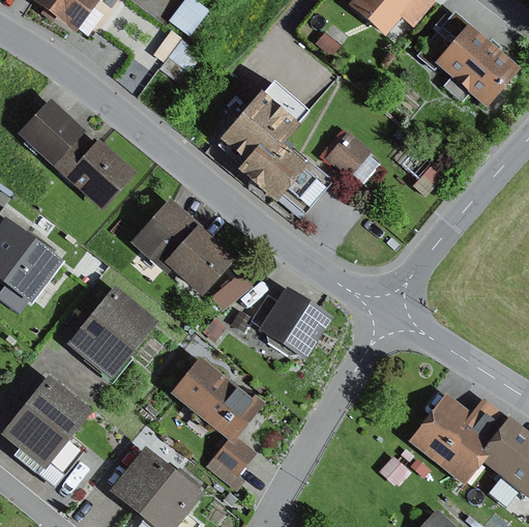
[(30,0),(42,9),(41,11),(52,20),(54,17),(76,32),(79,28),(94,6),(99,0),(30,0)]
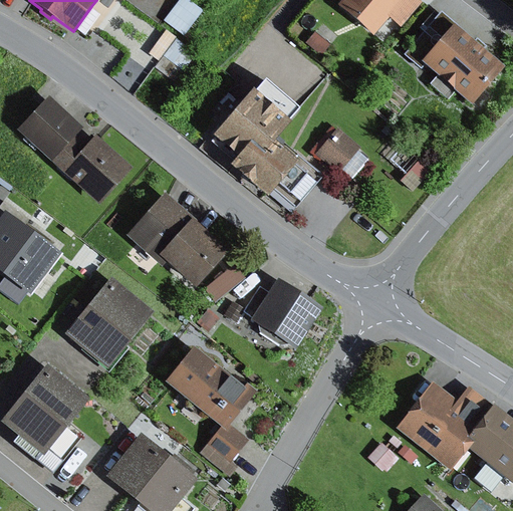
[(182,0),(170,17),(190,31),(208,7),(198,0),(182,0)]
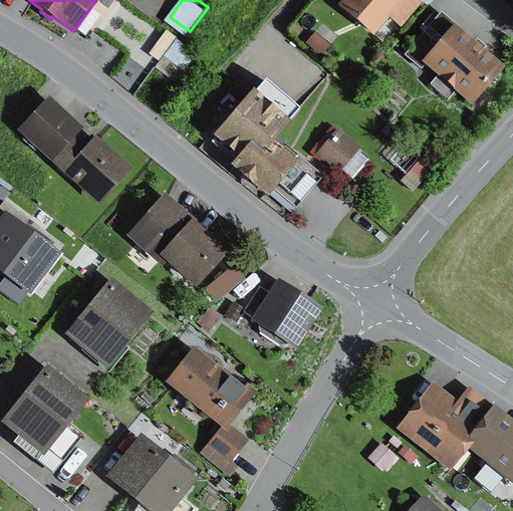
[(340,0),(337,3),(372,34),(389,16),(403,0),(340,0)]
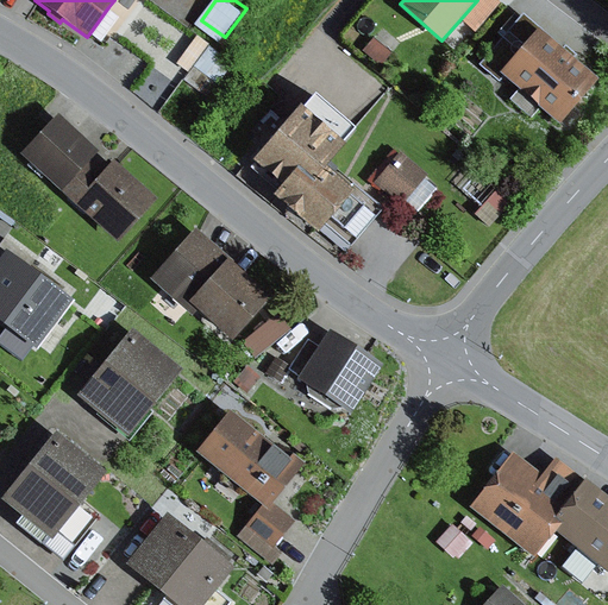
[(501,1),(500,0),(477,0),(461,19),(475,31),(501,1)]
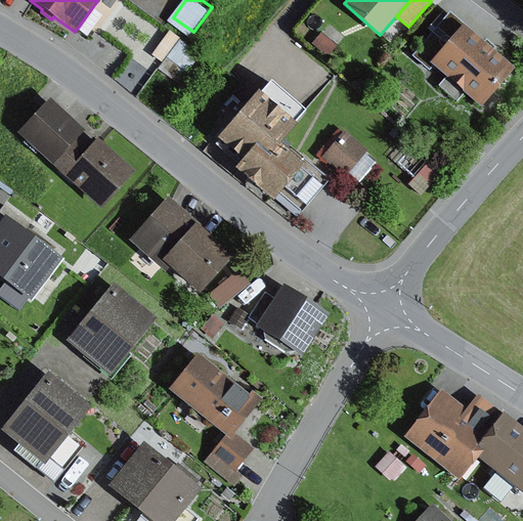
[(102,13),(93,6),(78,28),(87,35),(102,13)]
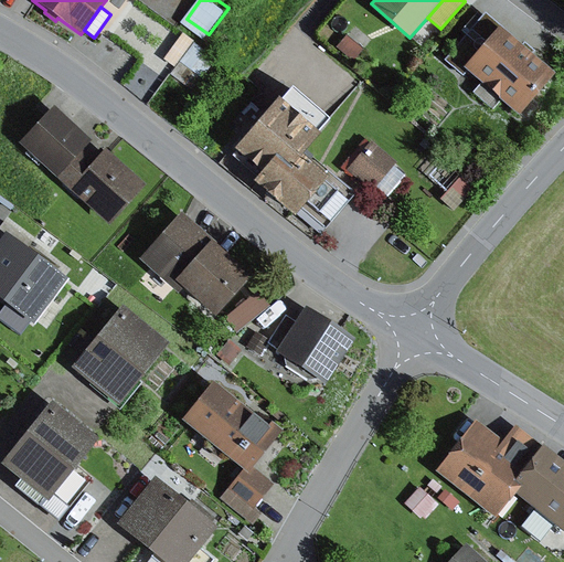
[(554,72),(486,10),(445,57),(463,75),(466,71),(480,82),(474,91),(493,107),(500,98),(519,115),(554,72)]
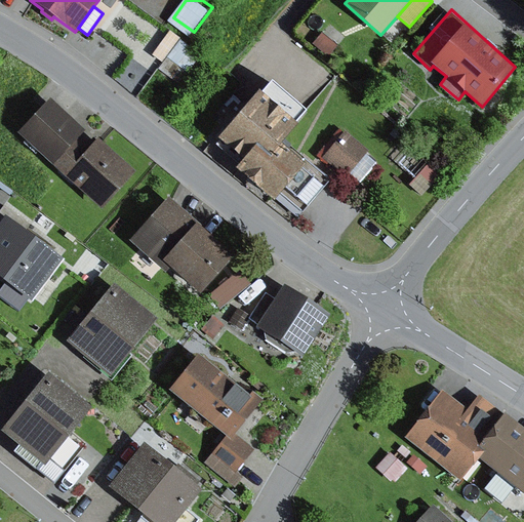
[(338,43),(322,31),(314,42),(329,54),(338,43)]
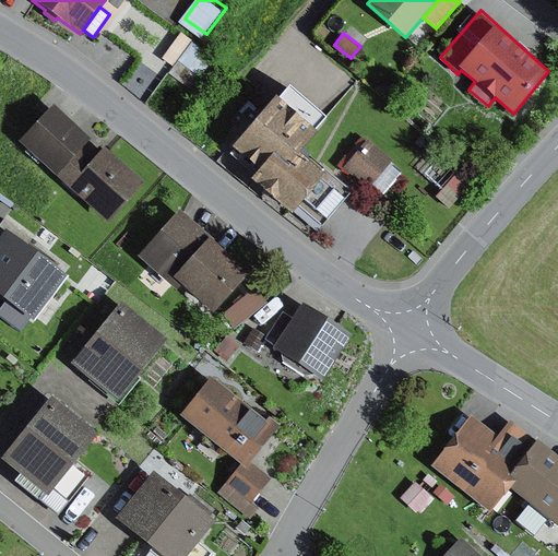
[(200,72),(214,56),(198,43),(185,59),(200,72)]
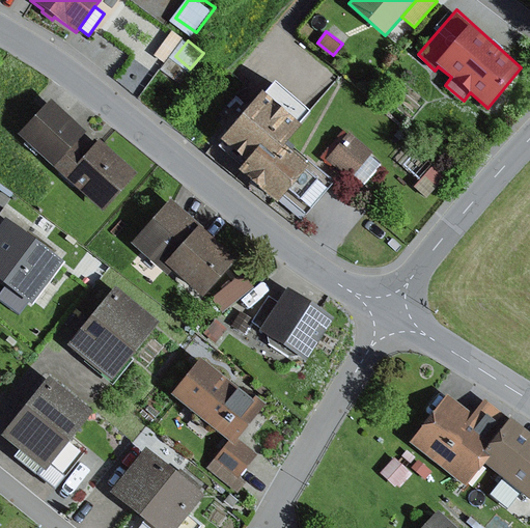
[(222,140),(249,162),(274,132),(286,142),(300,126),(299,124),(309,112),(273,82),(262,94),(260,92),(221,139),(222,140)]
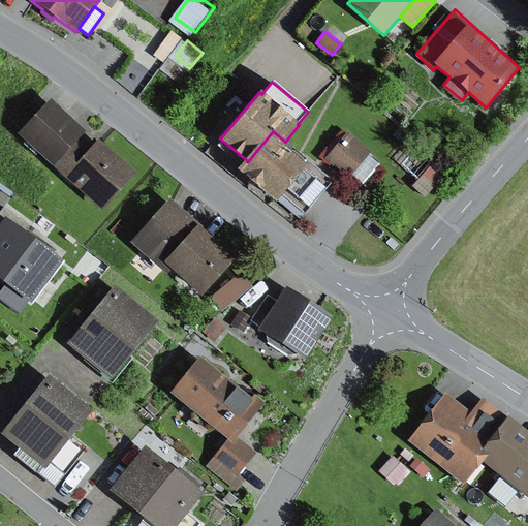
[(50,97),(18,132),(63,175),(80,157),(78,155),(79,138),(86,130),(50,97)]
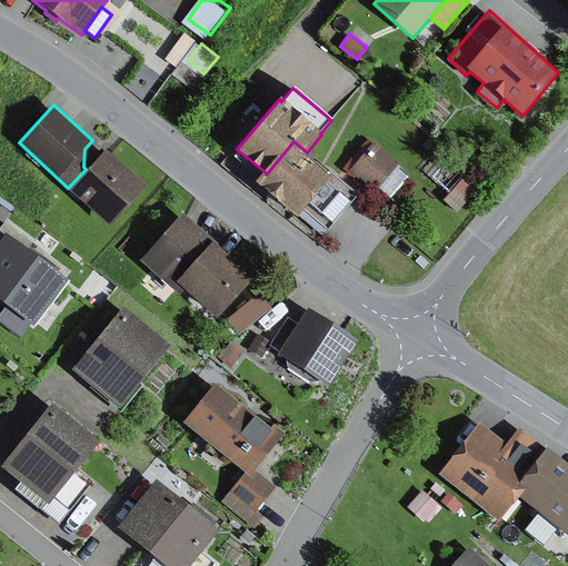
[(400,161),(375,140),(350,169),(376,191),(378,187),(397,166),(400,161)]
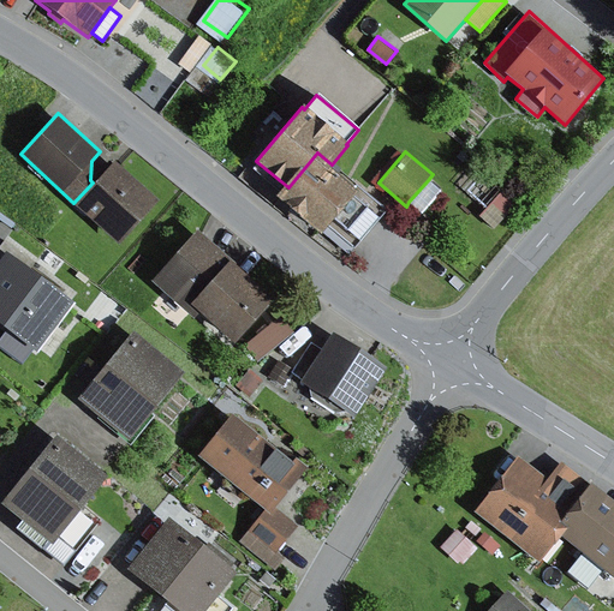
[(284,193),(276,201),(320,235),(323,232),(328,225),(355,246),(386,209),(332,165),(317,153),(288,187),(284,193)]
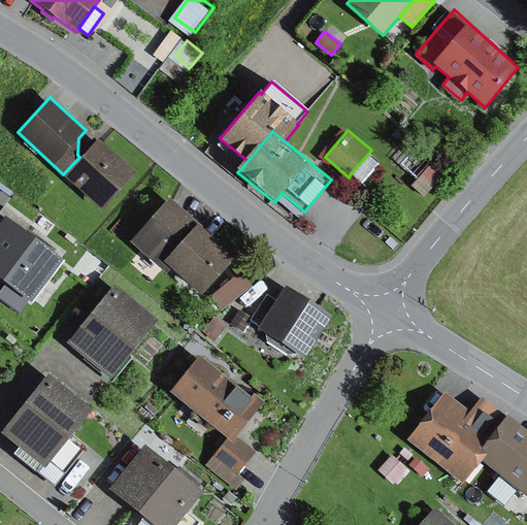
[(79,157),(63,174),(101,208),(135,171),(97,137),(79,157)]
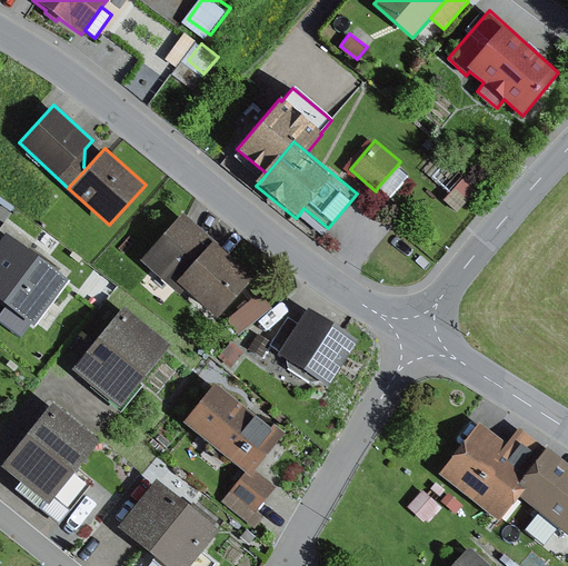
[(267,174),(238,150),(233,155),(262,179),(267,174)]
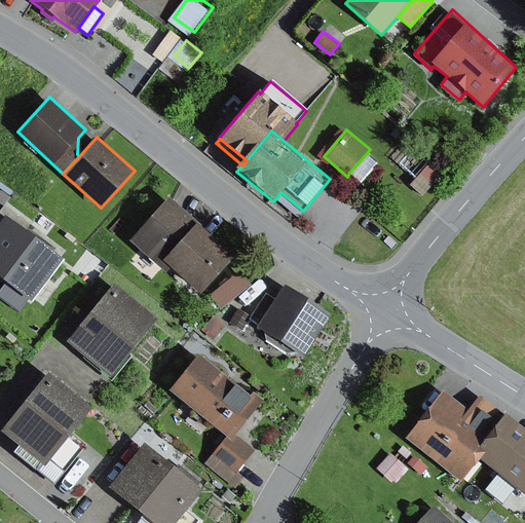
[(376,161),(367,153),(349,173),(360,181),(376,161)]
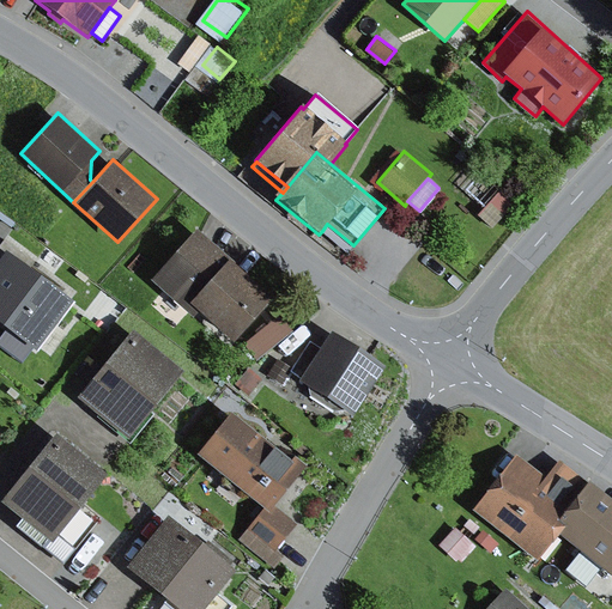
[(515,201),(501,189),(478,214),(492,227),(515,201)]
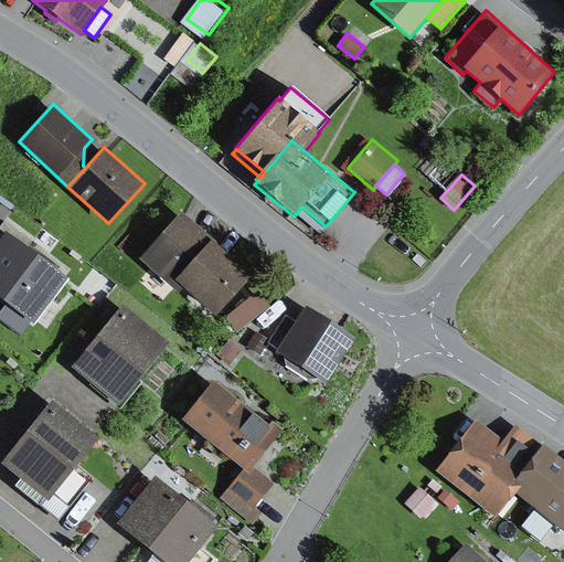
[(326,226),(301,207),(297,213),(321,232),(326,226)]
